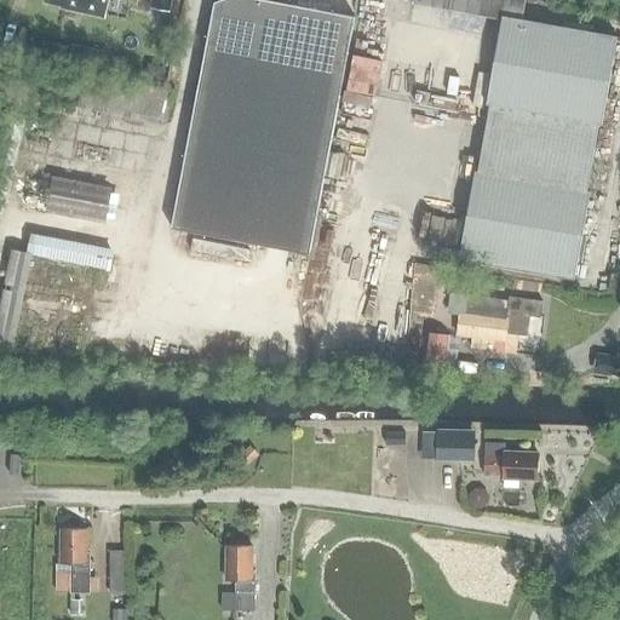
[(44,0),(44,3),(61,6),(61,7),(104,17),(107,0),(44,0)]
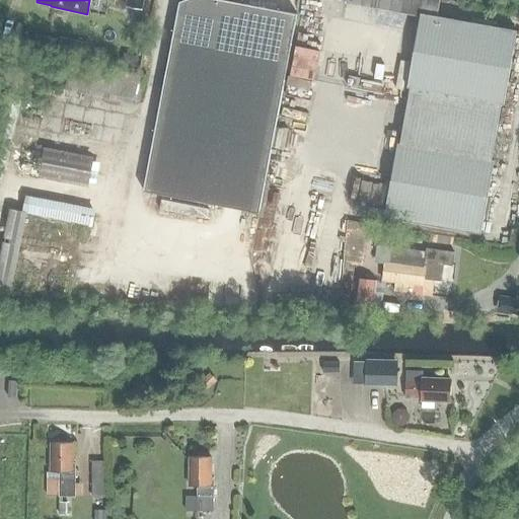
[(141,10),(143,0),(127,0),(126,7),(141,10)]
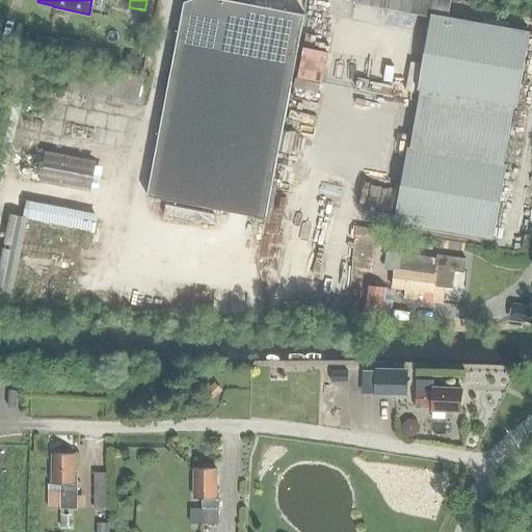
[(247,3),(248,0),(188,0),(184,2),(147,195),(266,218),(304,15),(247,3)]
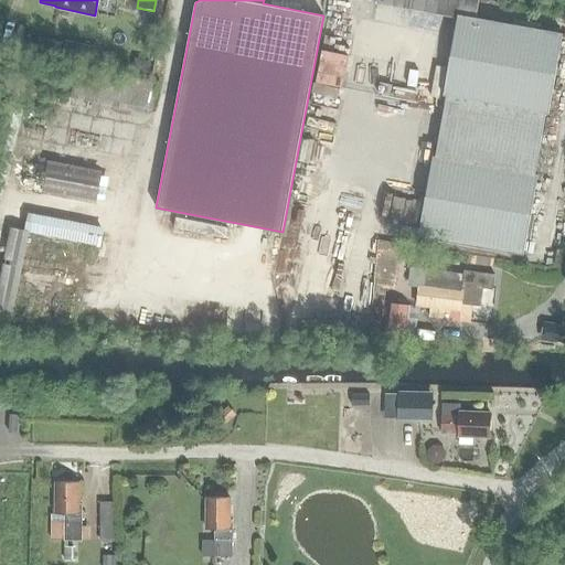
[(547,114),(562,34),(457,16),(444,95),(446,95),(435,156),(433,156),(418,235),(523,254),(536,174),(534,173),(545,113),(547,114)]
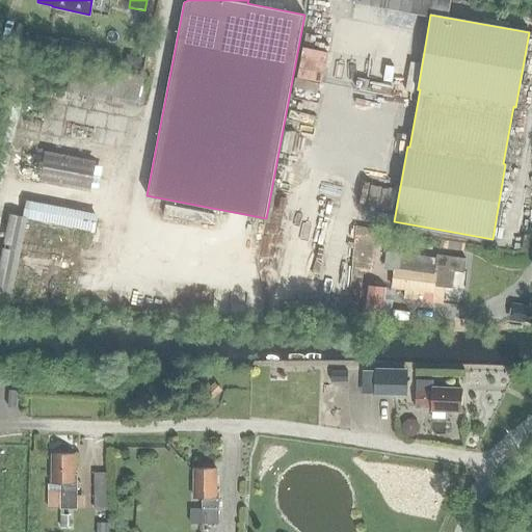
[(65,60),(59,91),(140,107),(148,77),(65,60)]
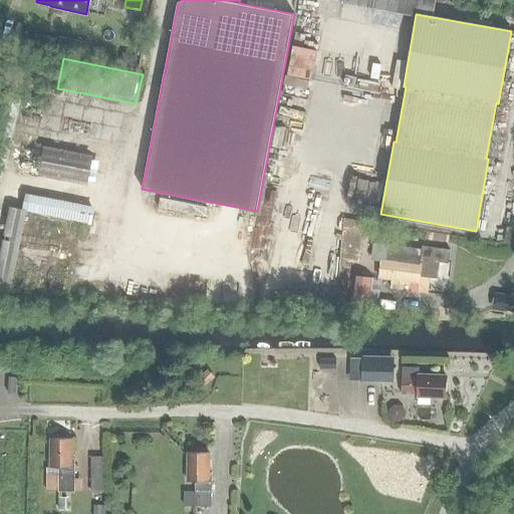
[(30,171),(91,182),(95,157),(35,146),(30,171)]
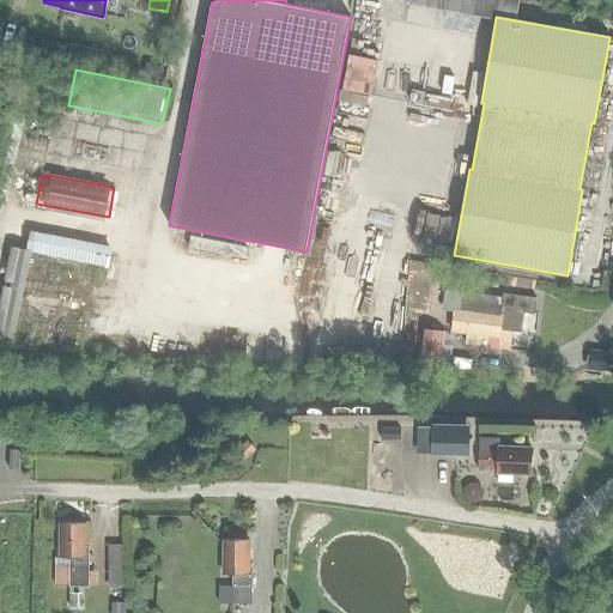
[(0,329),(11,332),(25,252),(103,265),(107,244),(26,229),(23,248),(8,246),(0,292),(0,329)]
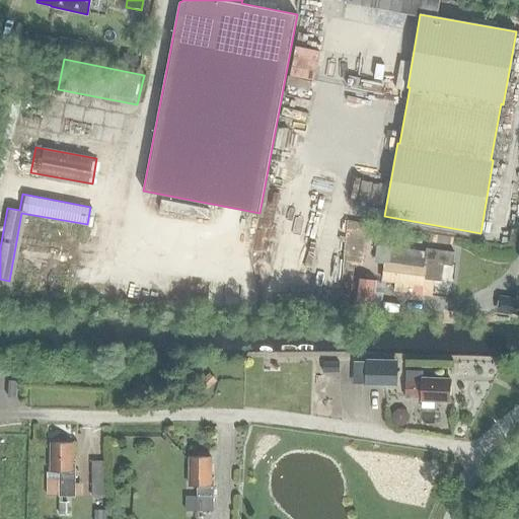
[(376,245),(374,261),(384,263),(382,280),(394,282),(393,291),(409,293),(431,296),(434,280),(441,281),(443,265),(451,266),(453,251),(426,248),(425,251),(390,247),(376,245)]
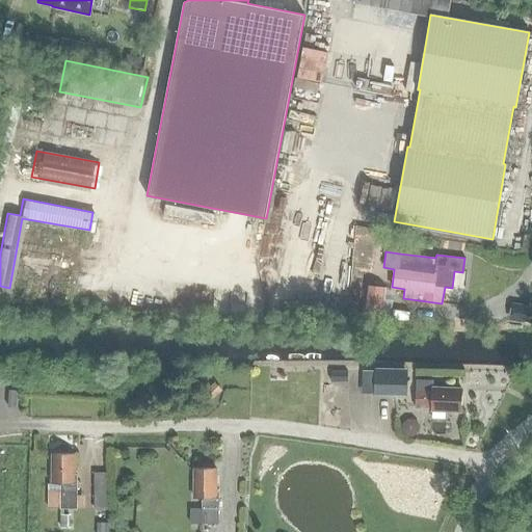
[(360,317),(379,320),(383,287),(364,285),(360,317)]
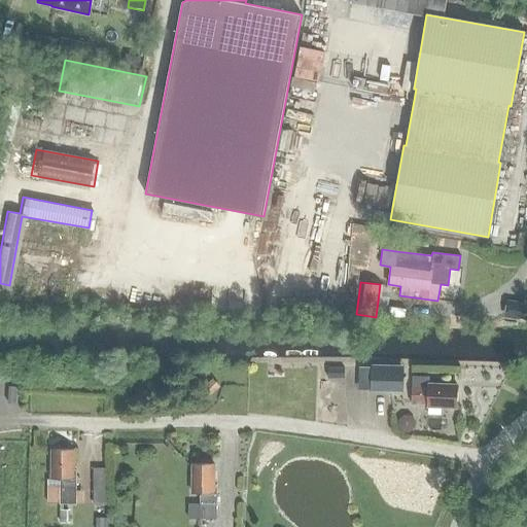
[(390,365),(371,365),(371,392),(402,392),(402,369),(390,369),(390,365)]
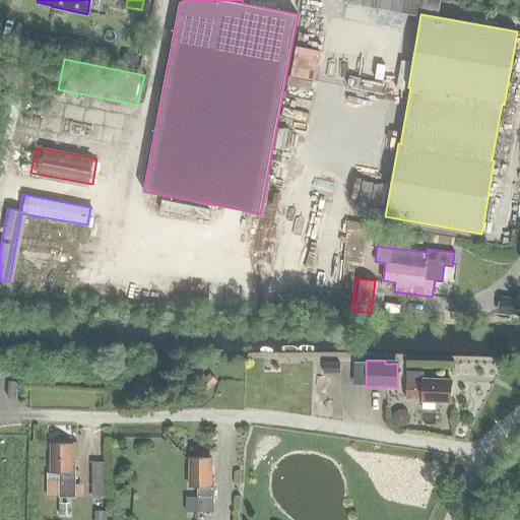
[(424,372),(406,371),(405,398),(421,399),(421,400),(436,401),(436,400),(450,401),(451,382),(423,381),(424,372)]
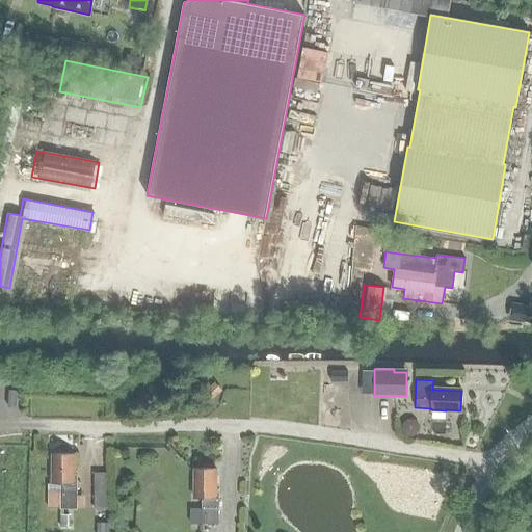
[(59,508),(76,508),(76,475),(73,475),(73,454),(52,454),(52,483),(47,483),(48,508),(59,508)]
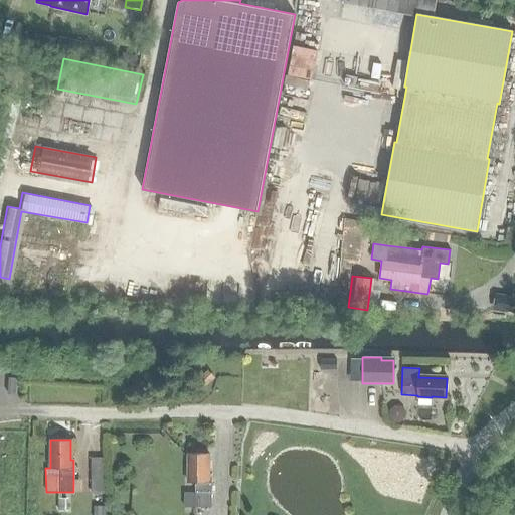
[(195,507),(211,507),(211,474),(208,474),(208,454),(187,454),(187,482),(195,482),(195,507)]
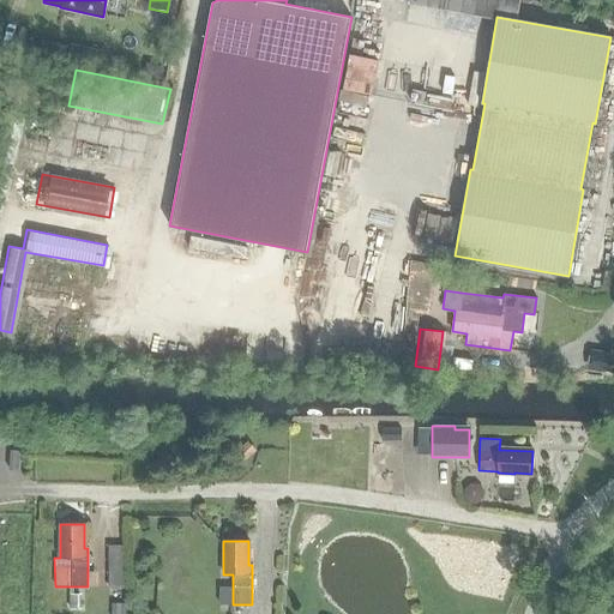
[(68,594),(68,609),(80,609),(80,594),(68,594)]
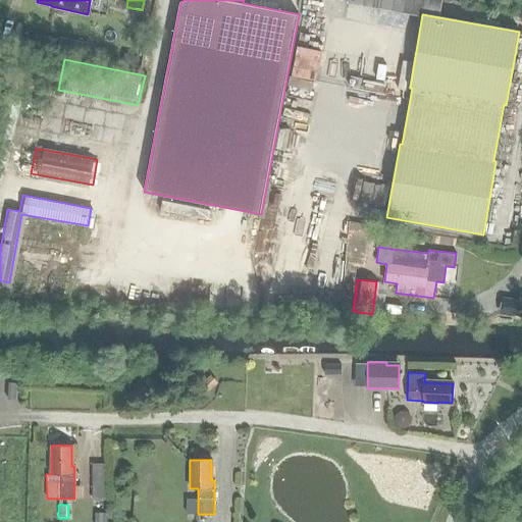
[(95,513),(94,521),(106,521),(106,513),(95,513)]
